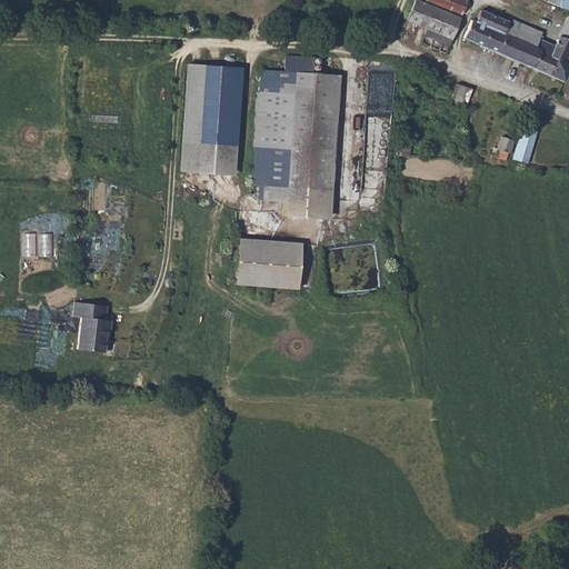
[(461,13),(431,0),(412,0),(408,12),(427,21),(423,28),(435,32),(438,26),(452,33),(461,13)]
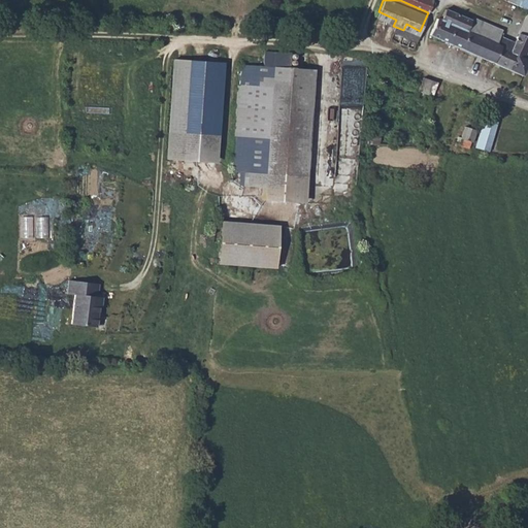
[(440,15),(433,31),(450,38),(462,13),(450,7),(444,17),(440,15)]
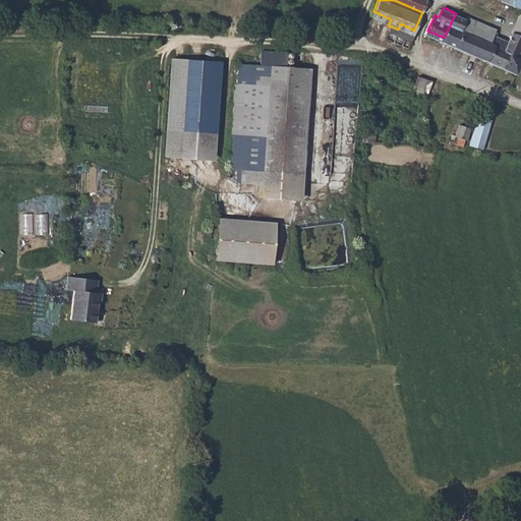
[(470,19),(456,13),(444,38),(488,58),(497,41),(491,39),(495,32),(498,25),(472,15),(470,19)]
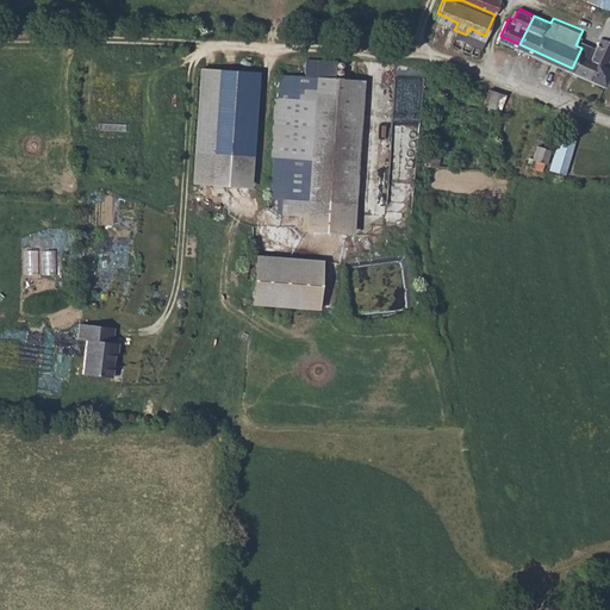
[(593,44),(579,37),(576,45),(582,48),(572,68),(607,86),(609,78),(609,62),(609,58),(609,19),(595,55),(590,53),(593,44)]
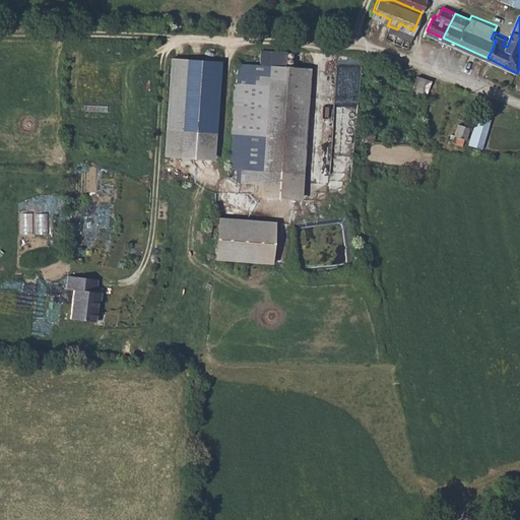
[(400,23),(397,29),(410,38),(413,30),(400,23)]
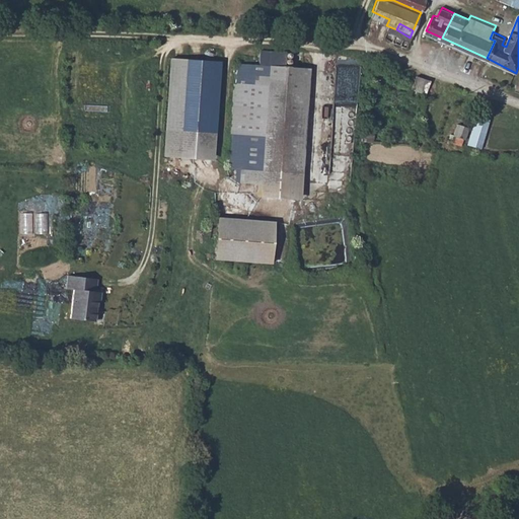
[(285,54),(260,53),(260,67),(284,68),(285,54)]
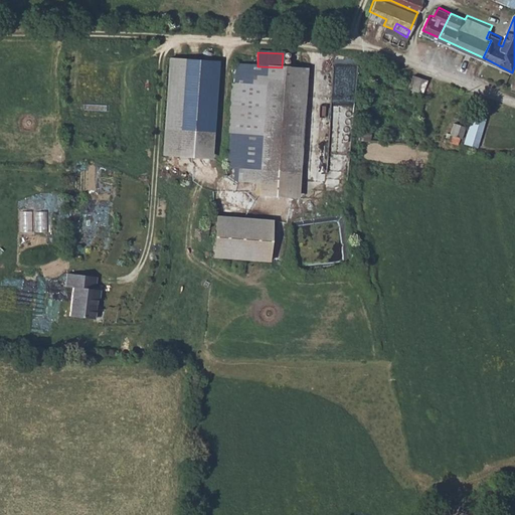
[(217,63),(169,60),(164,157),(212,160),(217,63)]
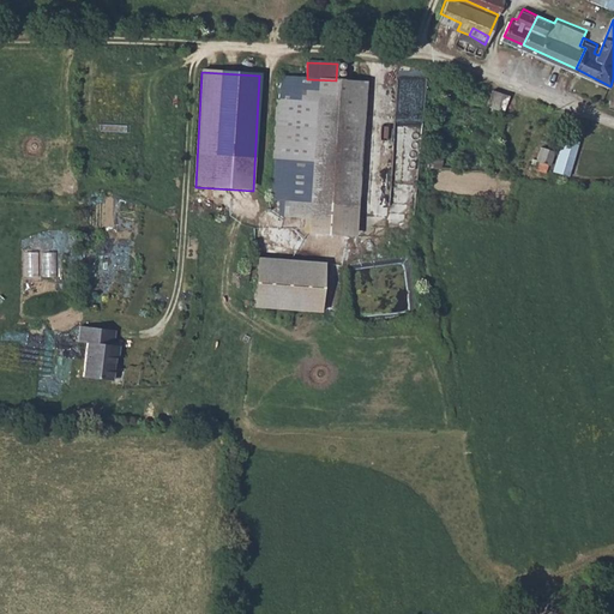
[(307,79),(284,78),(283,103),(315,106),(315,96),(344,98),(344,82),(336,80),(307,79)]
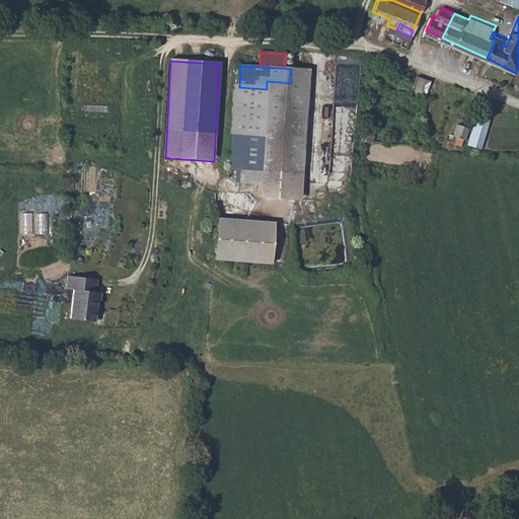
[(303,202),(309,70),(291,69),(291,83),(267,81),(267,89),(239,87),(235,173),(243,172),(242,187),(263,188),(263,200),(303,202)]
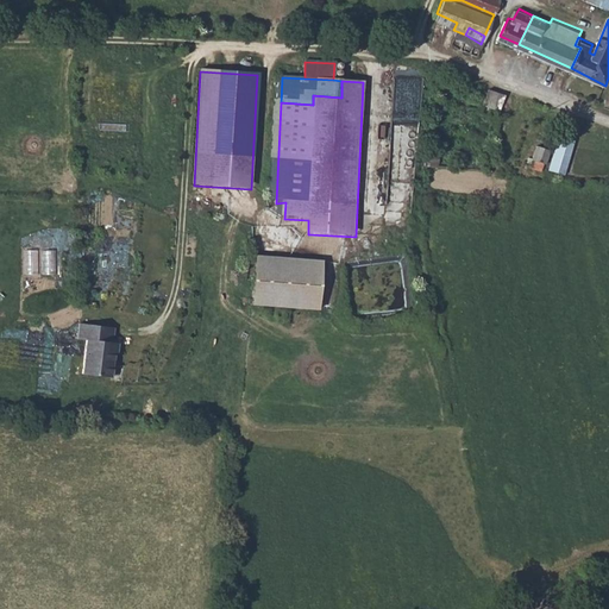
[(488,88),(483,106),(498,111),(504,93),(488,88)]
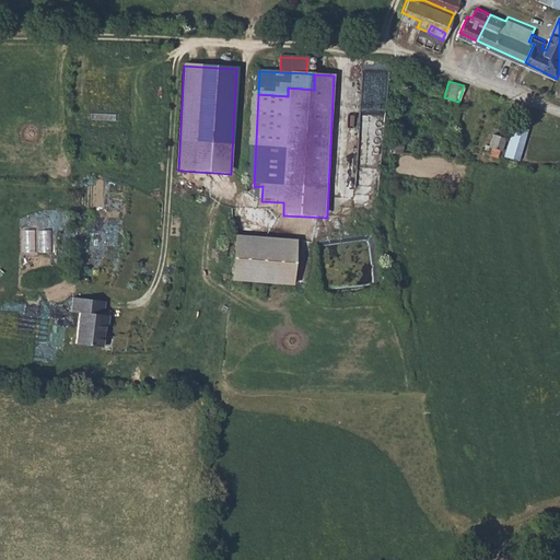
[(514,124),(504,155),(518,160),(529,128),(514,124)]
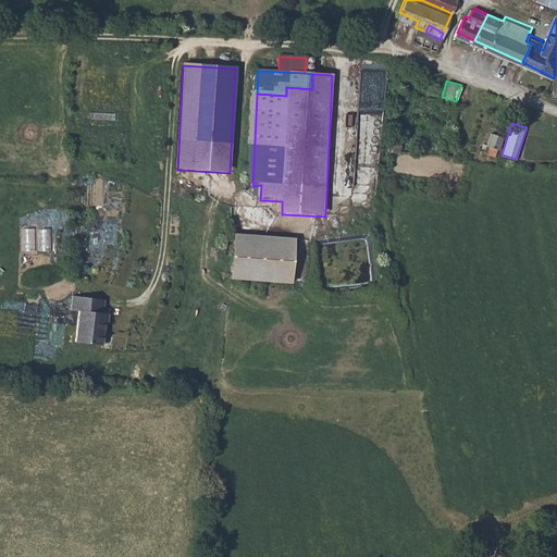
[(507,135),(496,130),(491,143),(492,144),(491,147),(491,149),(492,151),(495,152),(497,149),(498,148),(498,147),(500,148),(507,135)]
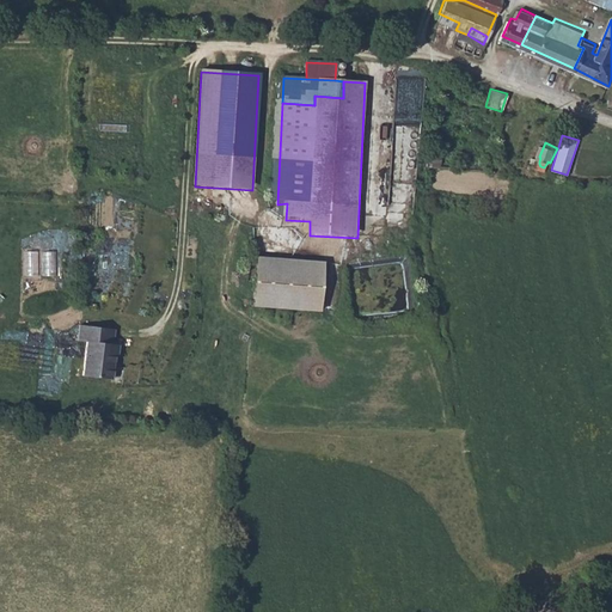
[(441,154),(430,153),(430,165),(441,165),(441,154)]
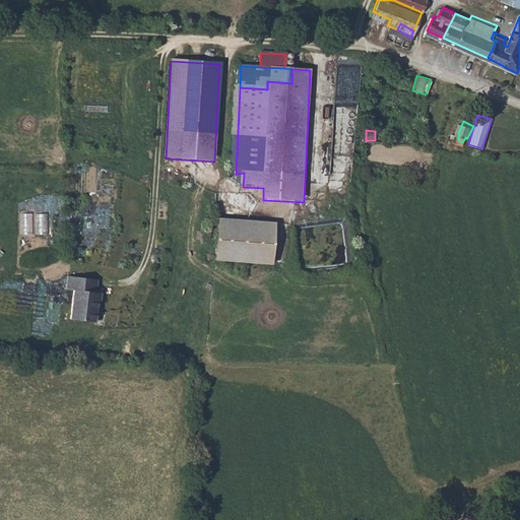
[(283,222),(228,220),(225,260),(281,263),(283,222)]
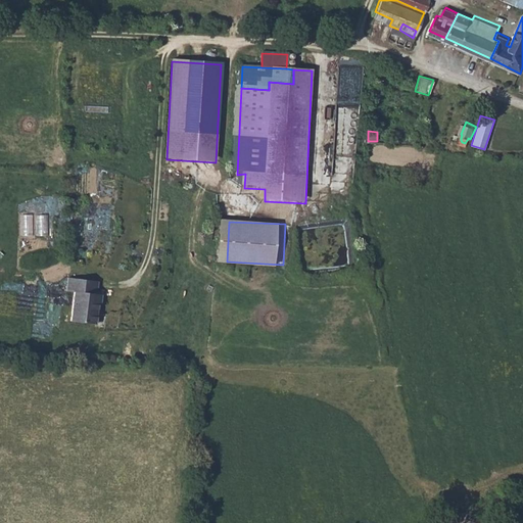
[(112,284),(83,285),(83,298),(91,298),(91,327),(115,327),(115,305),(117,305),(117,296),(112,297),(112,284)]
